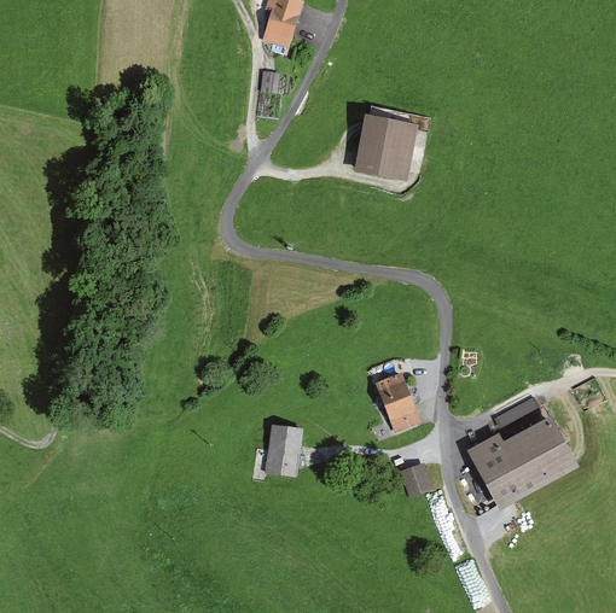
[(303,3),(296,0),(267,0),(265,9),(272,11),(265,36),(290,45),(303,3)]
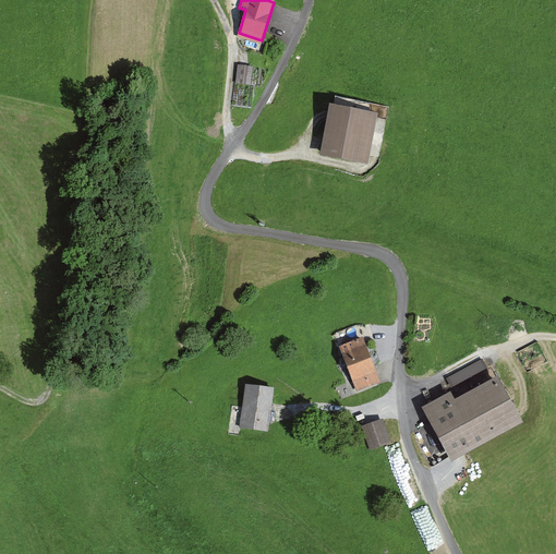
[(252,63),(238,62),(236,82),(250,84),(252,63)]
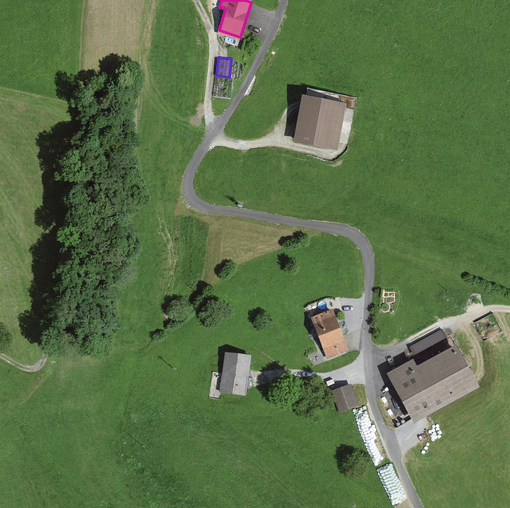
[(345,102),(302,95),(294,141),(337,149),(345,102)]
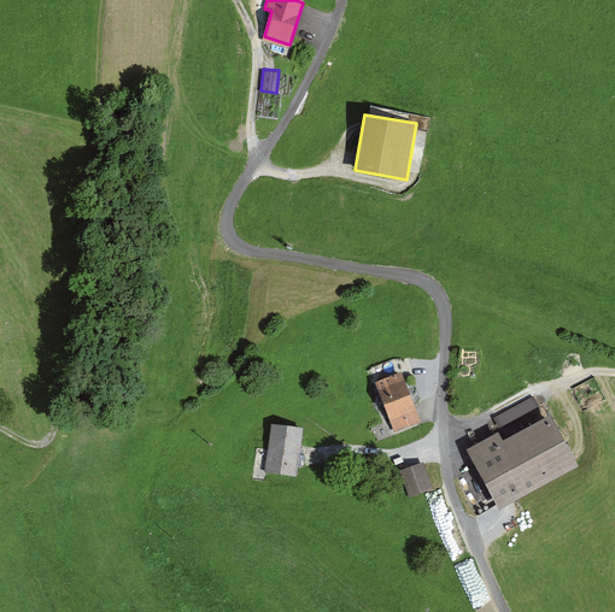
[(405,372),(375,382),(391,431),(421,422),(405,372)]
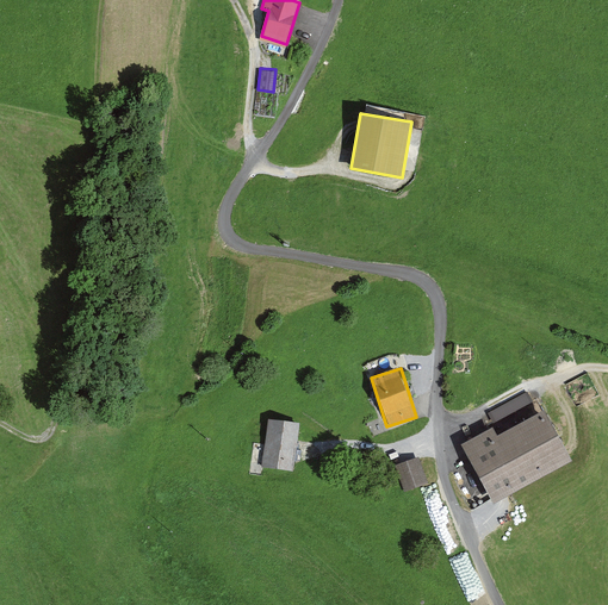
[(491,419),(458,436),(490,496),(569,454),(543,404),(496,428),(491,419)]
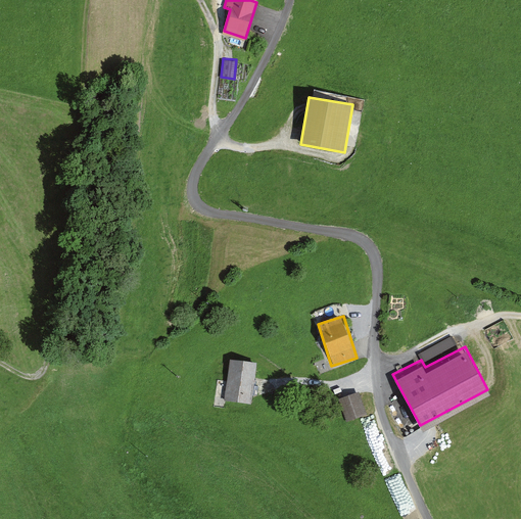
[(255,358),(229,355),(225,393),(250,396),(255,358)]
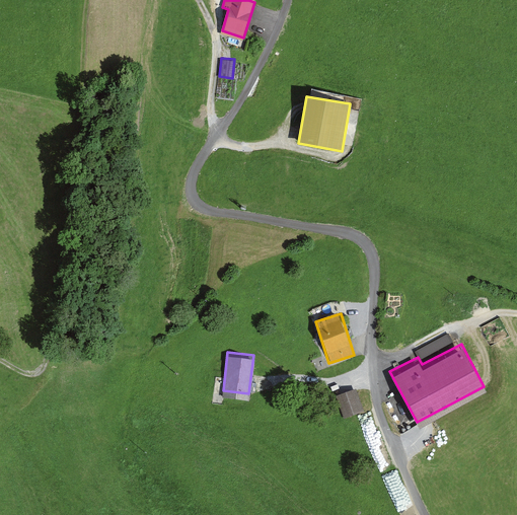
[(361,407),(352,386),(337,390),(343,413),(361,407)]
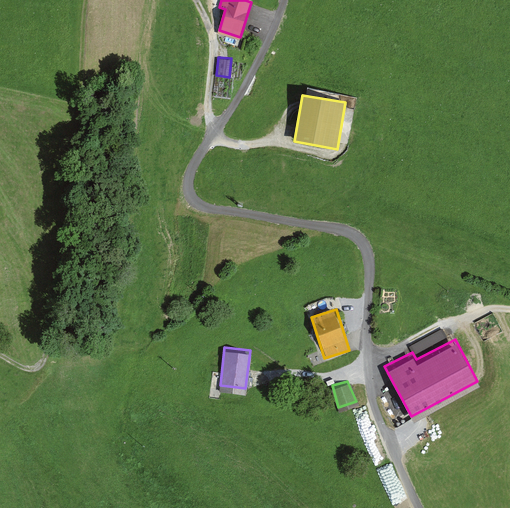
All buildings are outlined.
